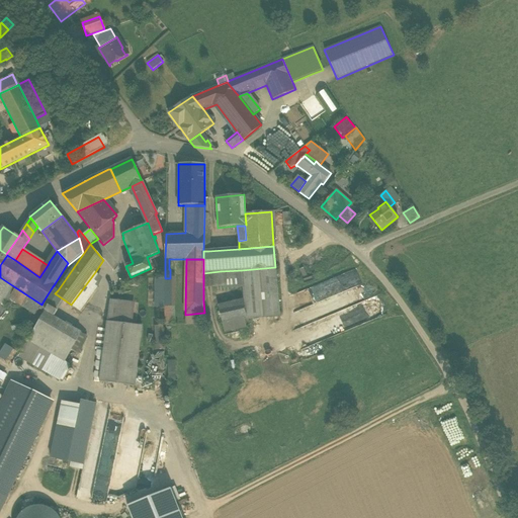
[(243,284),(245,301),(246,319),(279,317),(275,267),(242,270),(243,284)]
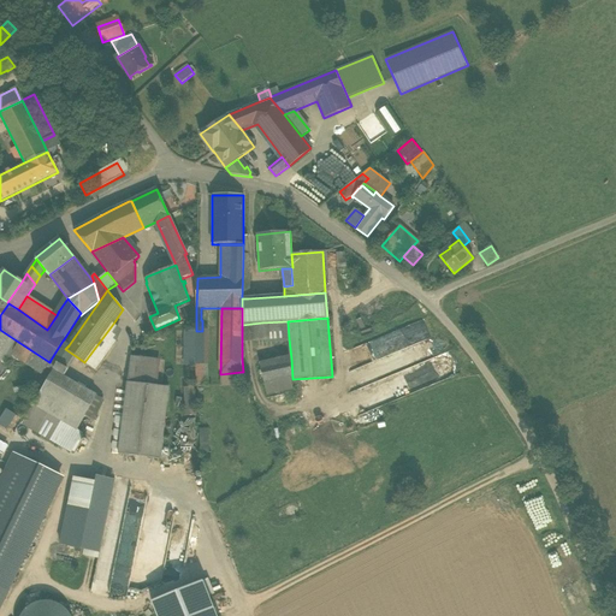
[(262,323),(265,341),(289,338),(288,321),(262,323)]
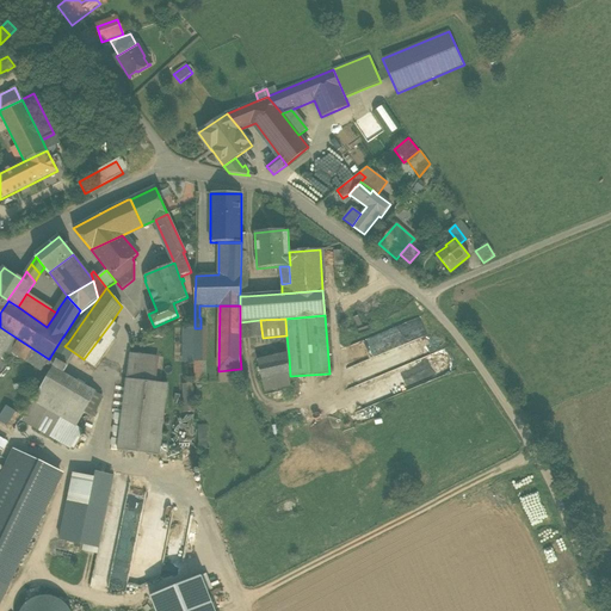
[(346,388),(355,409),(424,384),(424,371),(433,372),(434,375),(455,369),(448,349),(421,358),(420,372),(415,357),(423,355),(419,343),(418,351),(417,347),(418,334),(423,333),(423,327),(419,319),(346,345),(353,364),(376,356),(395,349),(400,350),(399,356),(403,368),(346,388)]
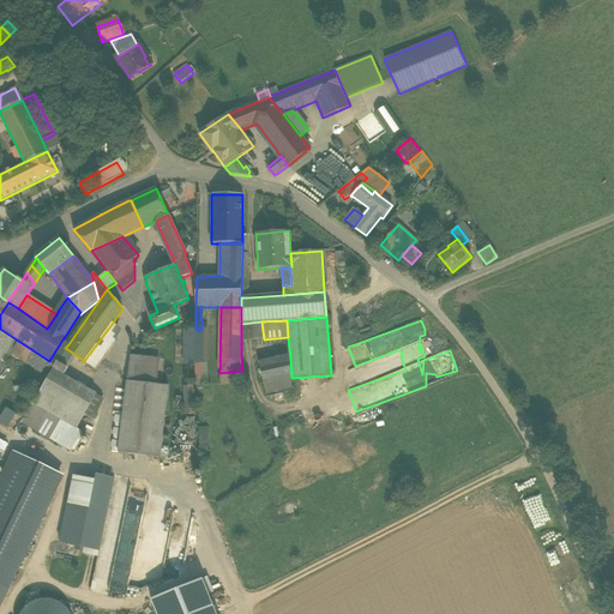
[(264,339),(262,321),(241,324),(241,341),(264,339)]
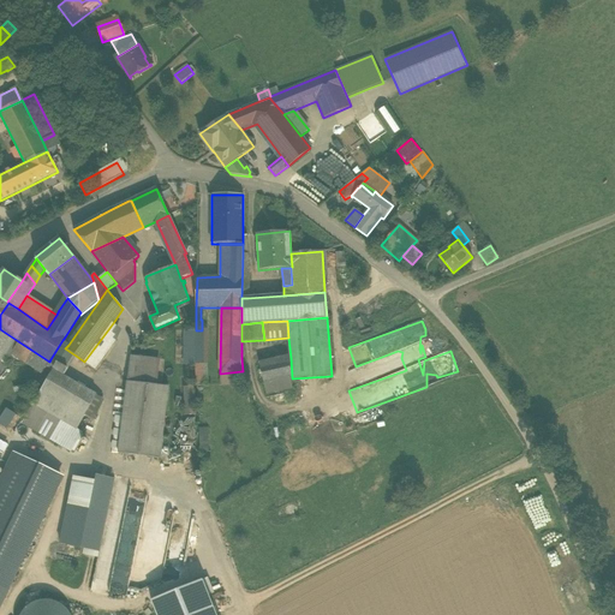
[(113,323),(84,362),(95,370),(117,340),(123,330),(113,323)]
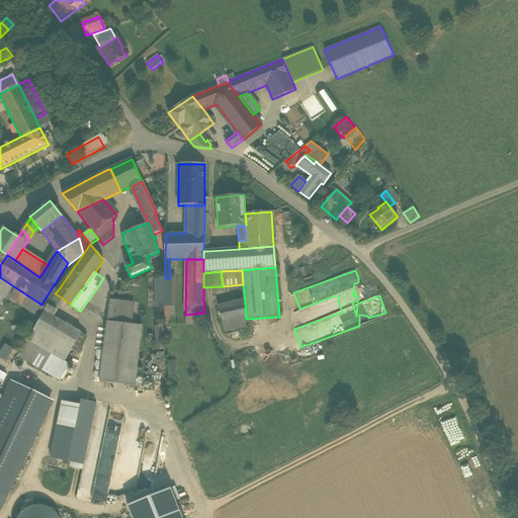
[(0,311),(8,298),(15,287),(0,277),(0,311)]
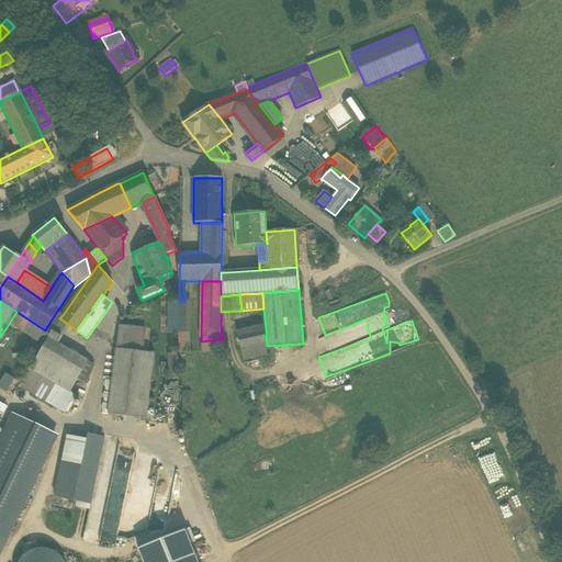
[(179,302),(179,333),(189,332),(189,312),(189,308),(190,308),(190,302),(184,302),(179,302)]
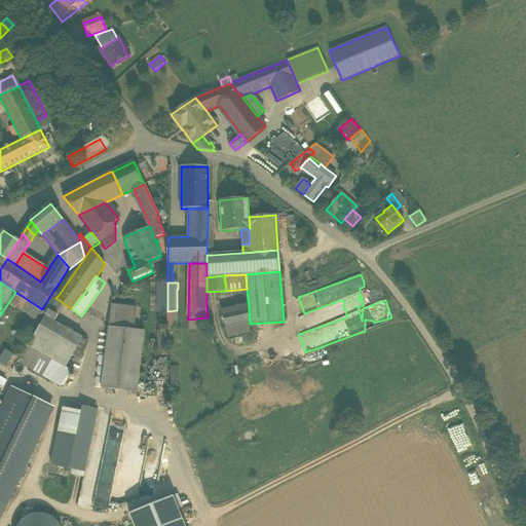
[(158,311),(166,311),(167,284),(159,284),(158,311)]
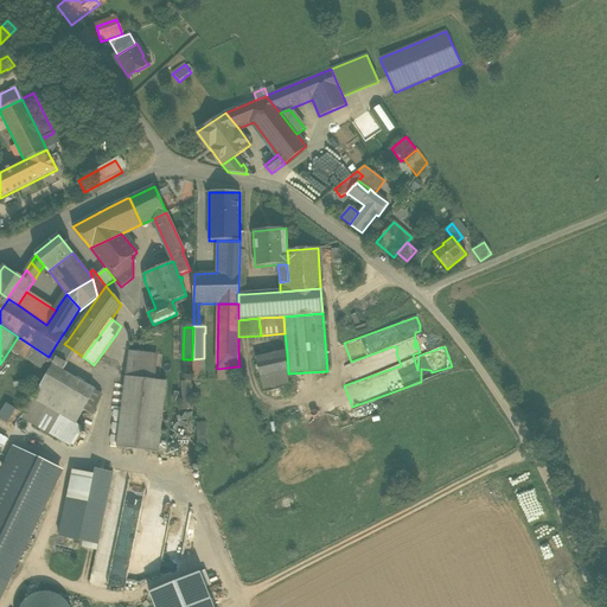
[(50,355),(56,358),(66,364),(75,351),(64,344),(68,340),(62,336),(50,355)]
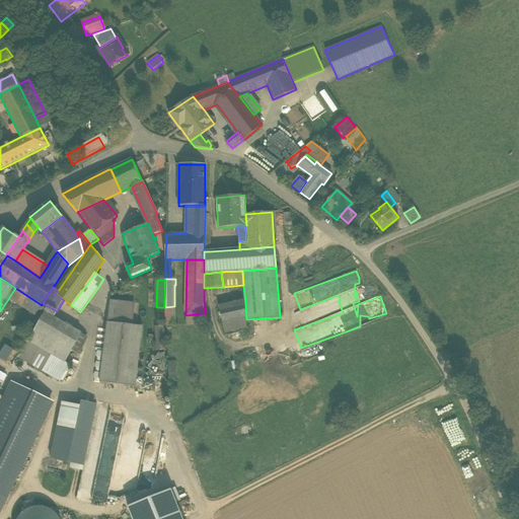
[(42,305),(15,288),(8,299),(34,316),(42,305)]
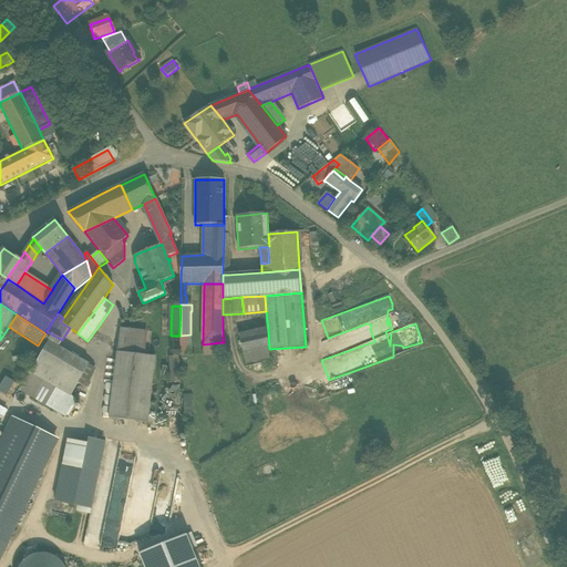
[(120,328),(117,352),(140,354),(142,337),(145,337),(146,331),(120,328)]
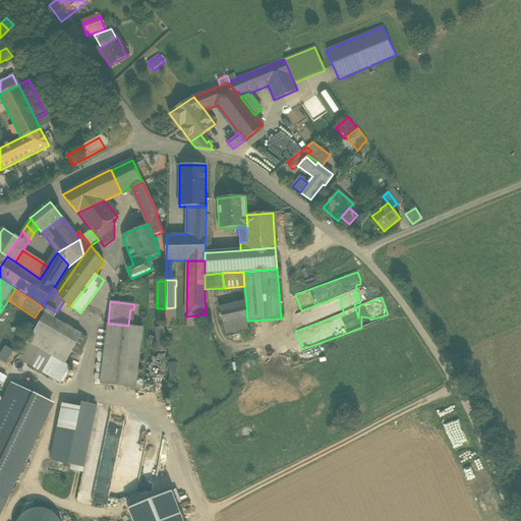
[(246,303),(232,306),(236,323),(246,320),(246,321),(247,321),(246,303)]
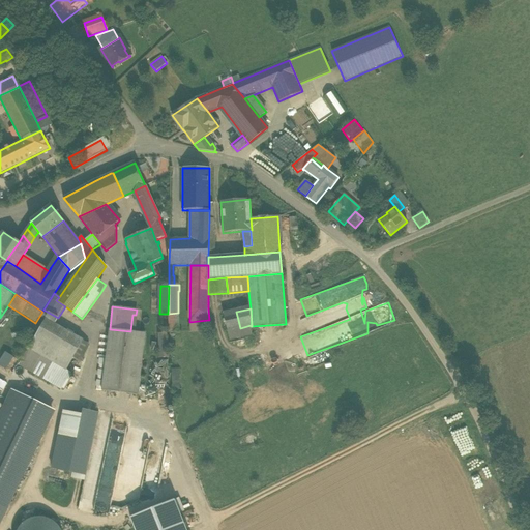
[(228,331),(240,328),(236,312),(224,314),(228,331)]
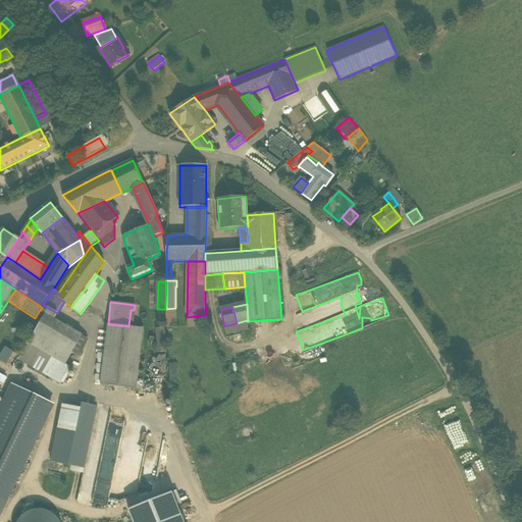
[(48,308),(45,314),(54,319),(57,313),(48,308)]
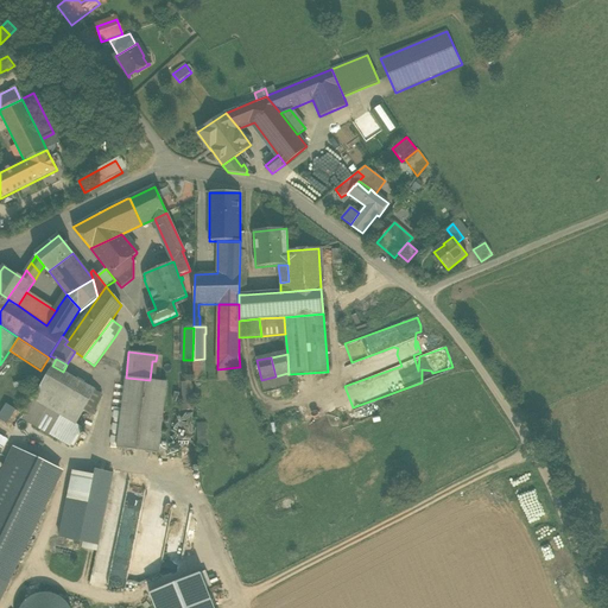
[(204,359),(194,360),(195,382),(206,381),(204,359)]
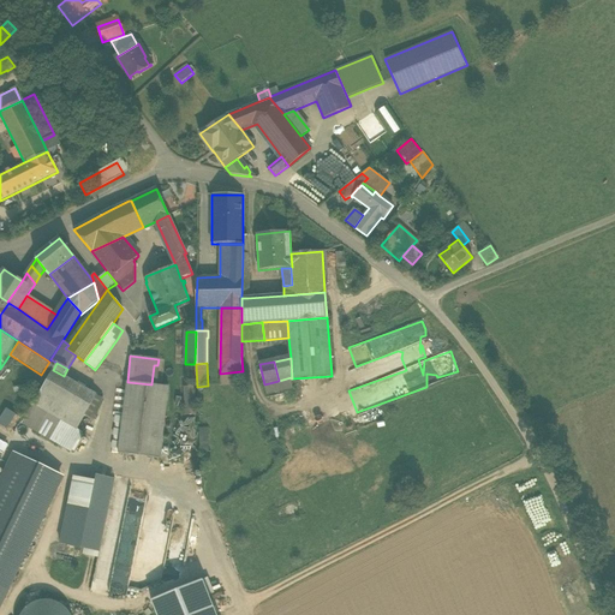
[(96,395),(64,376),(53,370),(22,424),(73,454),(85,435),(77,429),(96,395)]
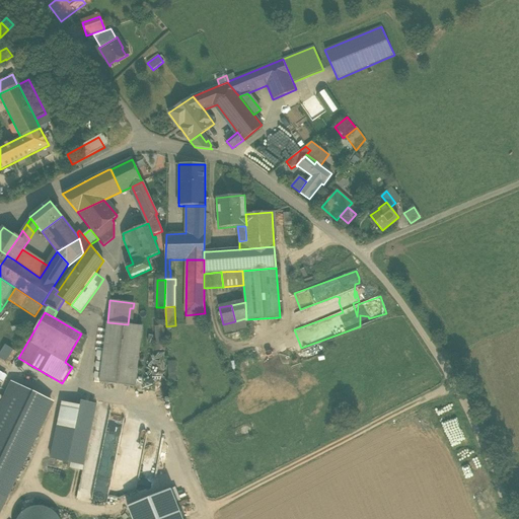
[(205,324),(204,313),(186,315),(186,325),(205,324)]
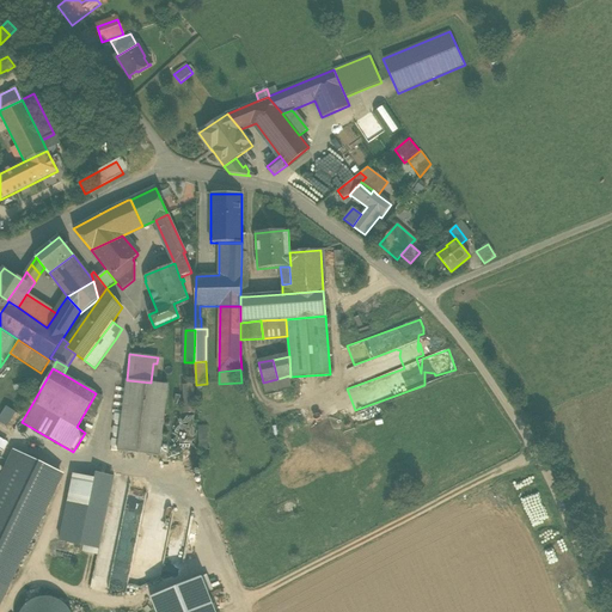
[(289,377),(289,375),(277,379),(263,383),(264,392),(291,386),(289,377)]
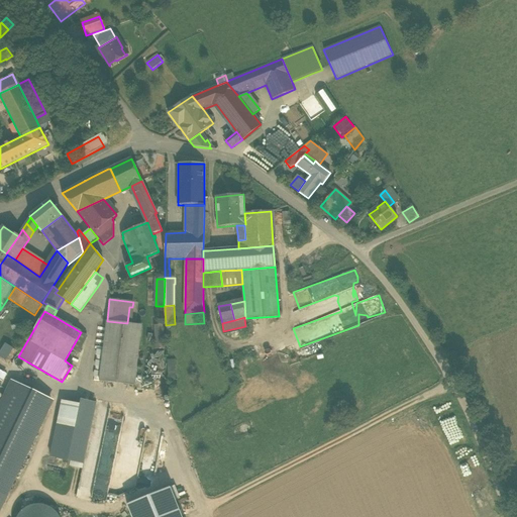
[(142,325),(127,323),(107,321),(99,381),(134,386),(142,325)]
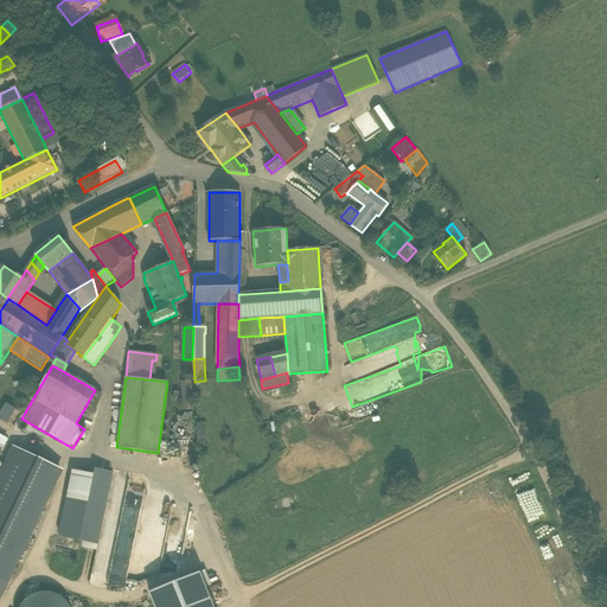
[(181,382),(184,410),(192,410),(191,382),(181,382)]
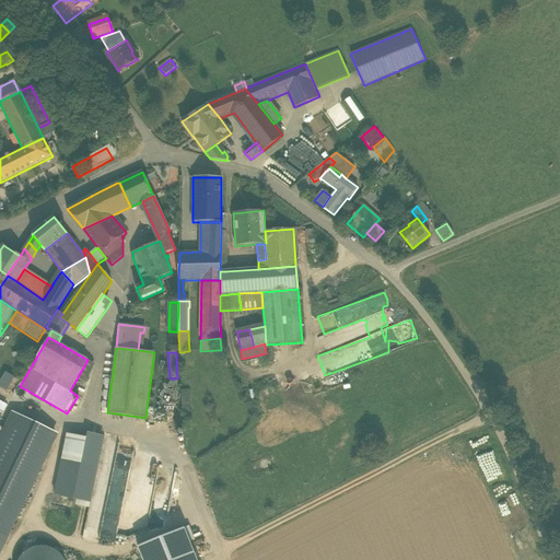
[(6,371),(0,378),(0,385),(6,389),(14,376),(6,371)]
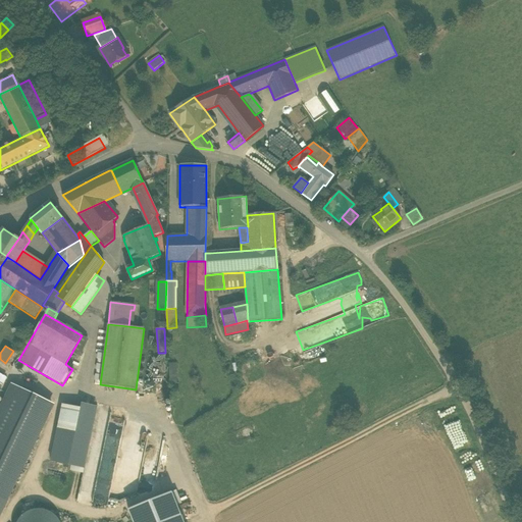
[(177,383),(176,363),(169,363),(170,384),(177,383)]
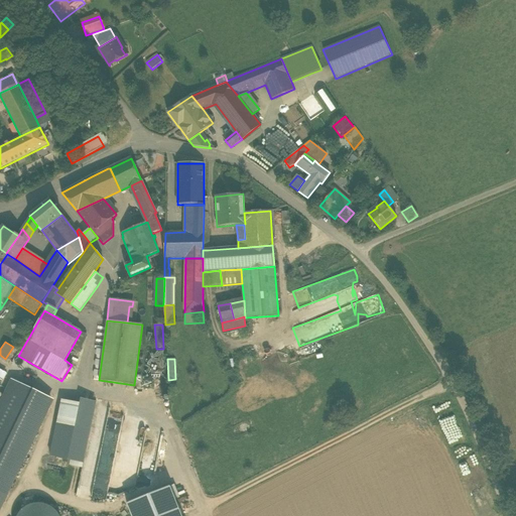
[(0,505),(50,399),(13,381),(0,408),(0,505)]
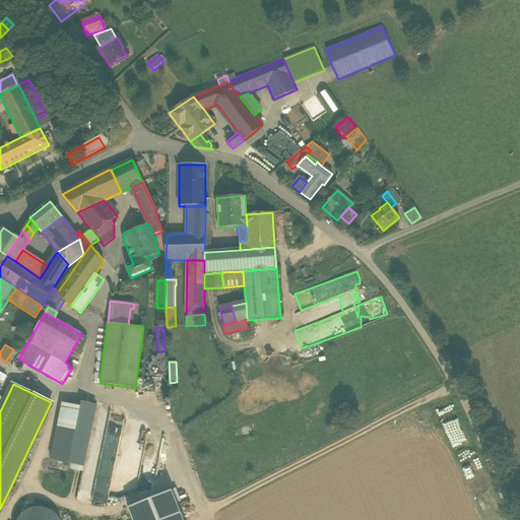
[(80,406),(63,403),(59,426),(75,430),(80,406)]
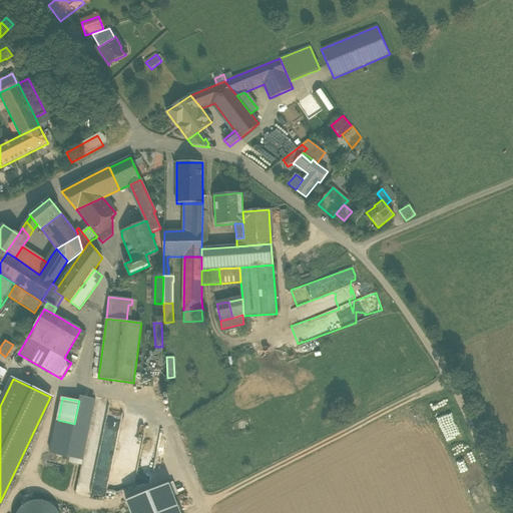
[(79,399),(79,401),(74,424),(68,458),(82,461),(94,403),(79,399)]
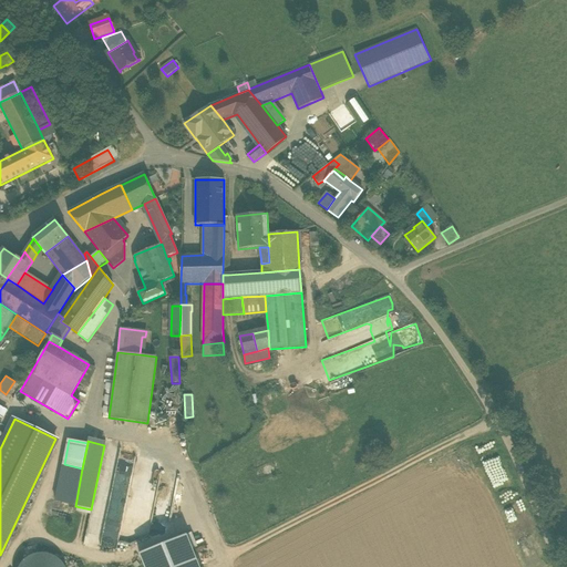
[(186,536),(191,548),(196,546),(191,534),(186,536)]
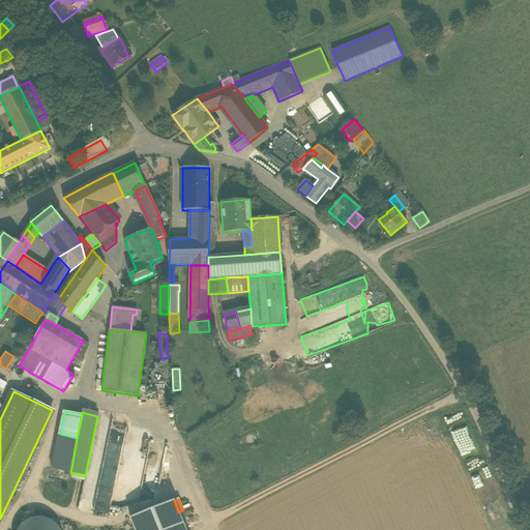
[(130,518),(135,529),(185,529),(178,512),(174,501),(130,518)]
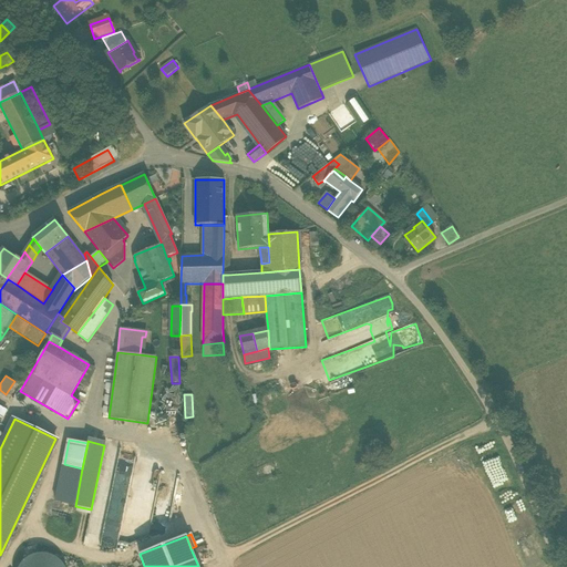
[(49,554),(41,554),(34,555),(28,558),(22,563),(19,566),(64,566),(63,565),(60,560),(54,557),(49,554)]
